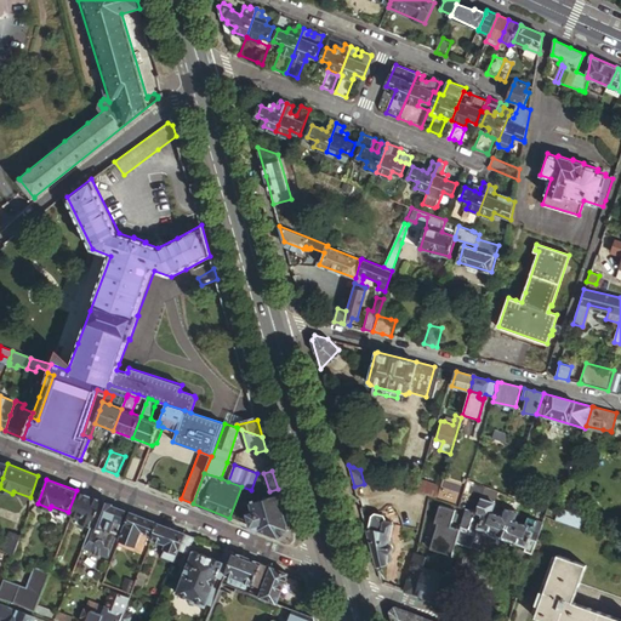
[(440,486),(419,479),(419,480),(416,490),(437,499),(438,491),(440,486)]
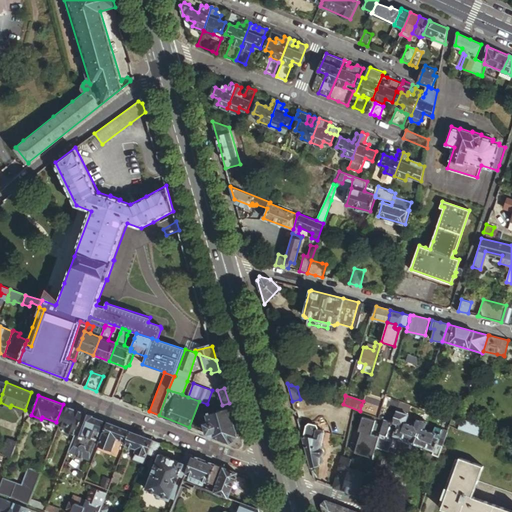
[(83,412),(63,404),(56,422),(60,424),(67,426),(66,429),(76,433),(77,431),(83,412)]
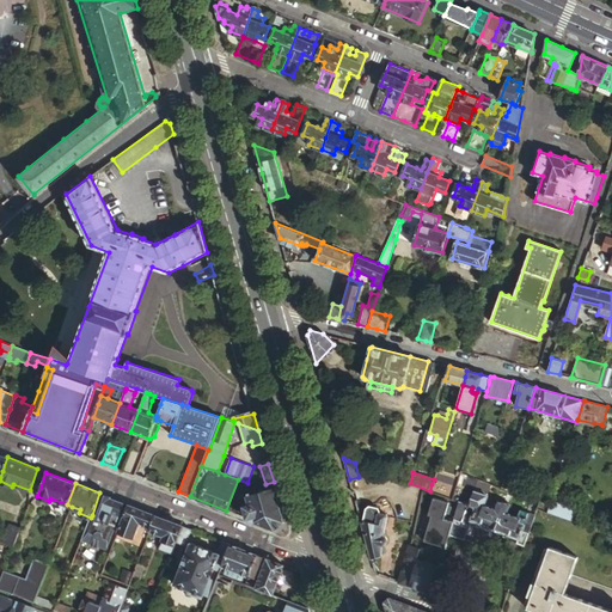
[(244,506),(246,519),(276,530),(285,522),(275,487),(248,495),(250,505),(244,506)]
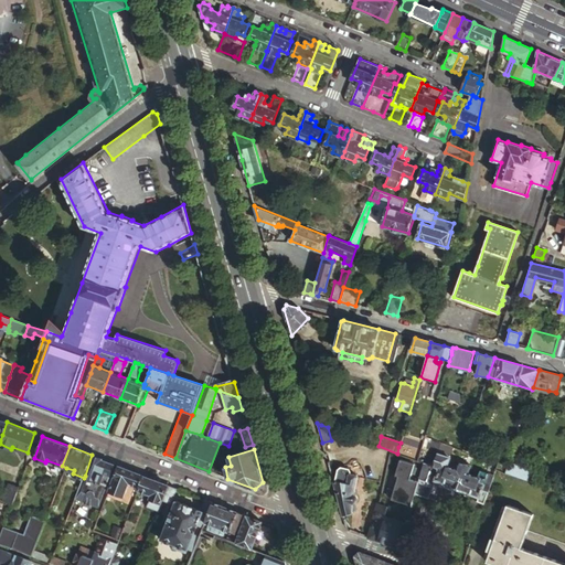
[(484,503),(487,497),(494,476),(480,470),(478,477),(468,473),(471,466),(460,461),(457,469),(447,466),(449,458),(437,454),(433,467),(424,464),(419,481),(415,494),(429,500),(435,482),(479,498),(478,501),(484,503)]
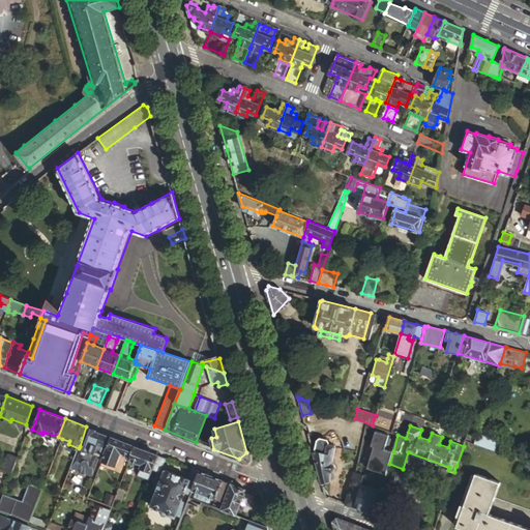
[(111,436),(92,429),(85,448),(104,455),(111,436)]
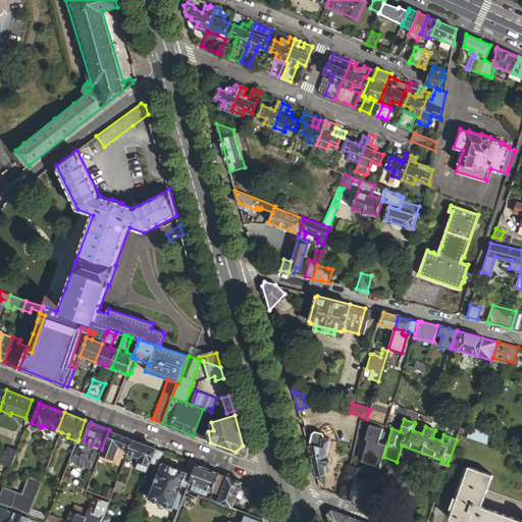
[(468,430),(466,436),(486,444),(487,444),(490,432),(470,425),(468,430)]
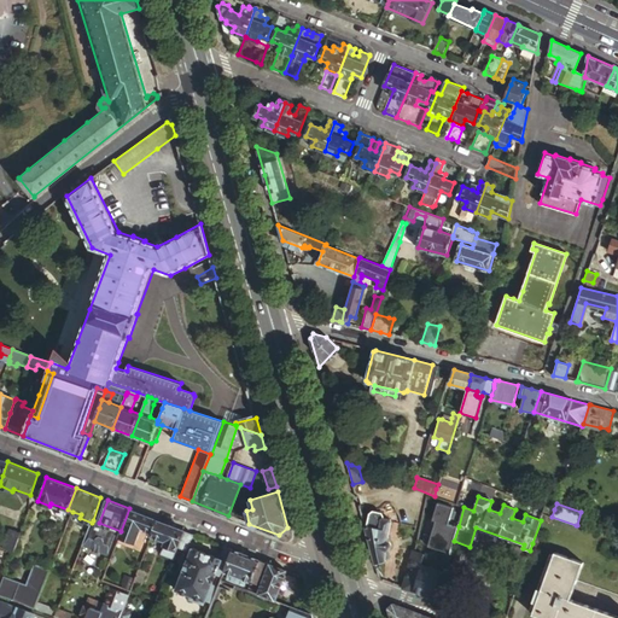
[(454,509),(438,505),(433,519),(437,520),(429,544),(450,552),(458,526),(449,523),(454,509)]
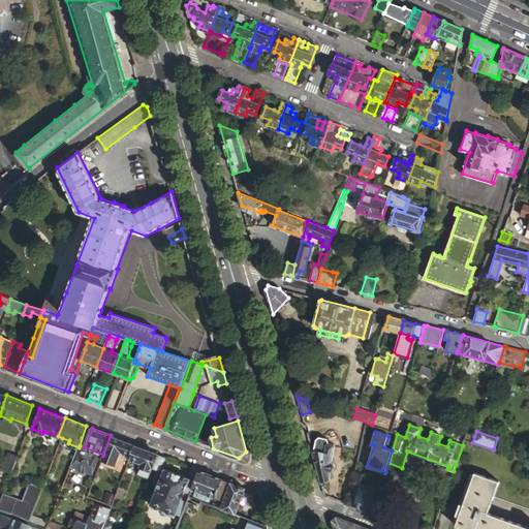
[(467,433),(465,439),(472,442),(474,436),(467,433)]
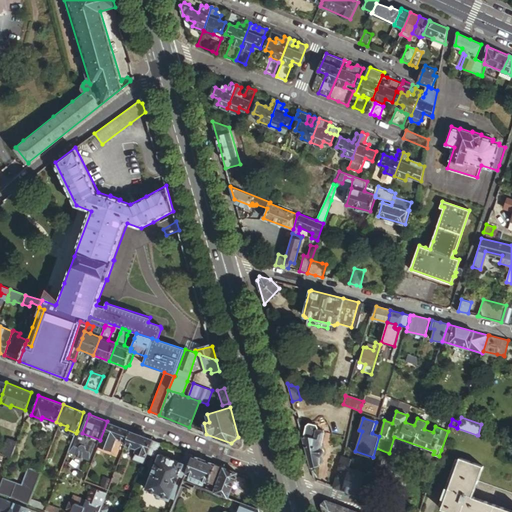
[(130,430),(107,421),(100,440),(99,444),(112,449),(117,436),(127,439),(130,430)]
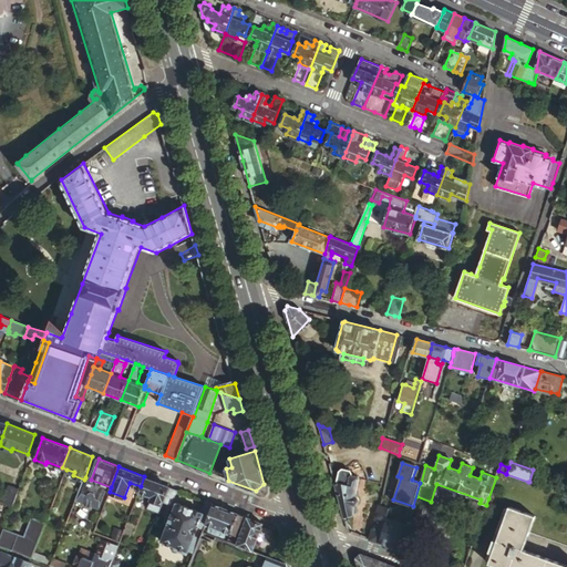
[(339,472),(331,470),(341,506),(344,517),(353,515),(353,514),(356,512),(356,506),(353,504),(354,504),(356,503),(357,503),(358,502),(358,500),(358,498),(358,497),(356,496),(354,496),(353,496),(357,477),(356,476),(350,475),(351,473),(349,471),(341,468),(339,470),(339,472)]
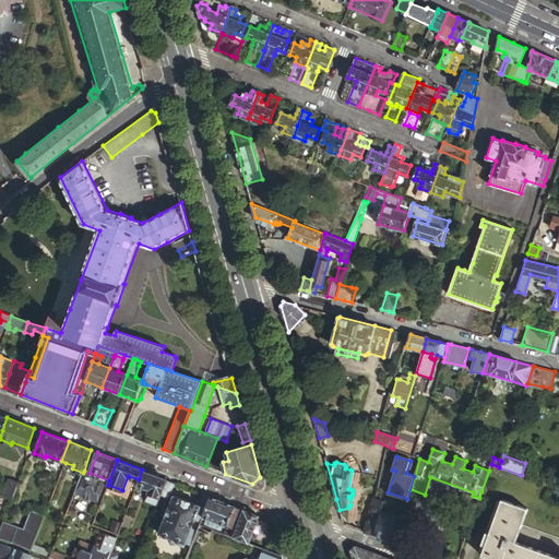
[(166,479),(142,470),(139,479),(138,483),(150,487),(145,499),(156,503),(161,494),(166,479)]
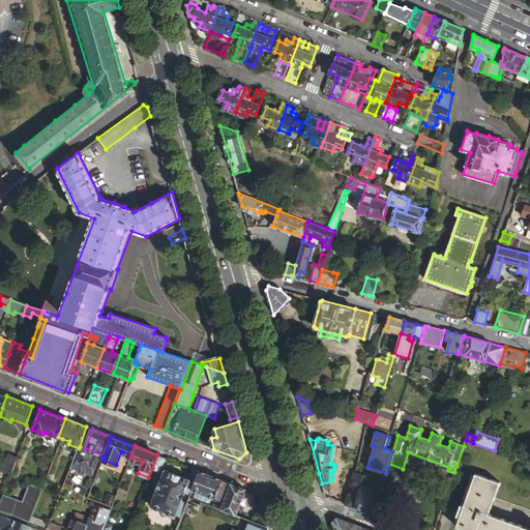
[(85,448),(80,446),(79,448),(71,467),(95,476),(102,460),(104,455),(85,448)]
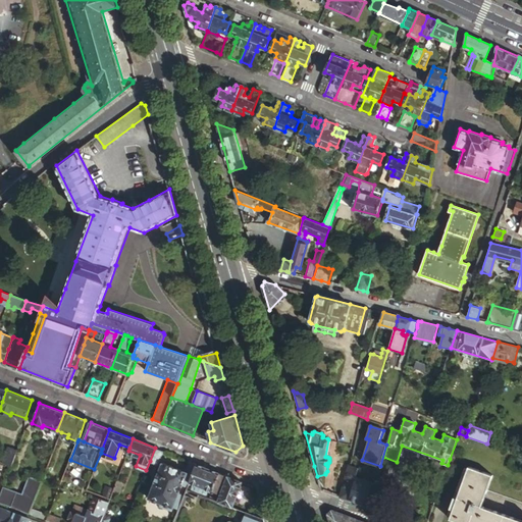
[(12,466),(17,451),(8,447),(2,463),(12,466)]
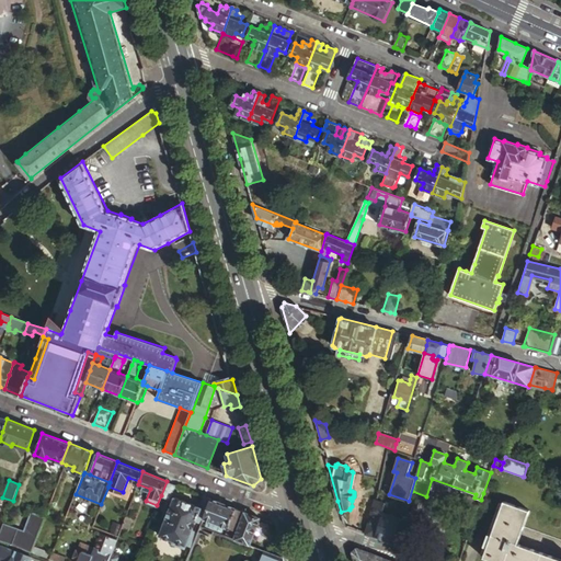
[(175,484),(167,481),(161,495),(169,499),(175,484)]
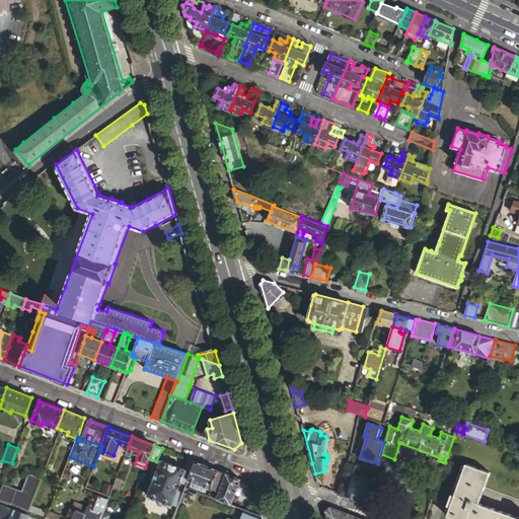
[(357,458),(348,456),(347,462),(355,465),(357,458)]
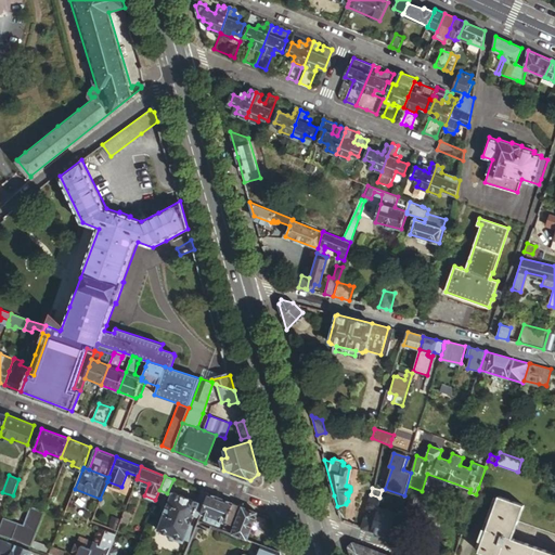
[(208,492),(201,489),(196,501),(172,491),(166,507),(163,506),(157,519),(160,520),(157,529),(171,533),(170,537),(182,542),(184,539),(185,539),(189,540),(201,513),(208,492)]
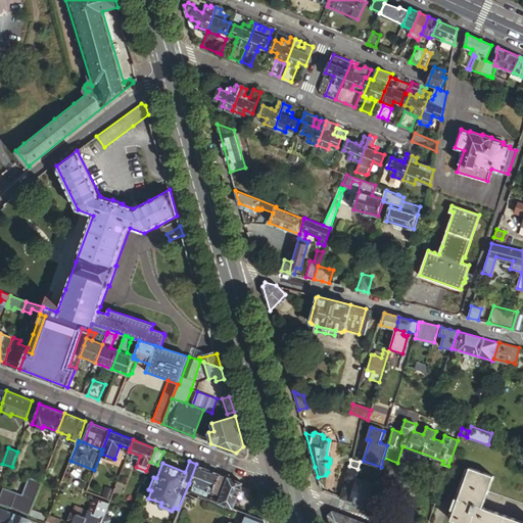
[(207,469),(196,464),(189,483),(200,487),(207,469)]
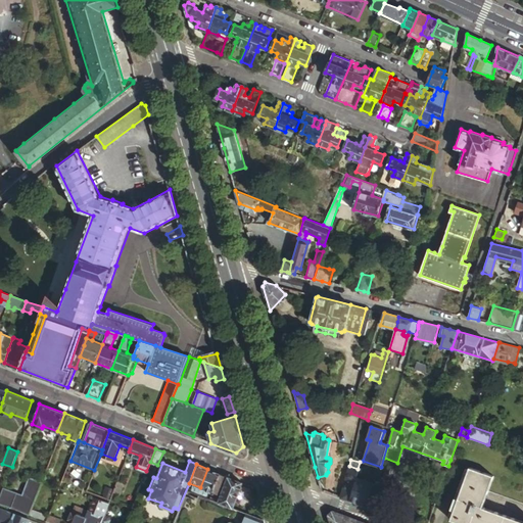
[(349,466),(341,496),(348,500),(355,476),(358,469),(349,466)]
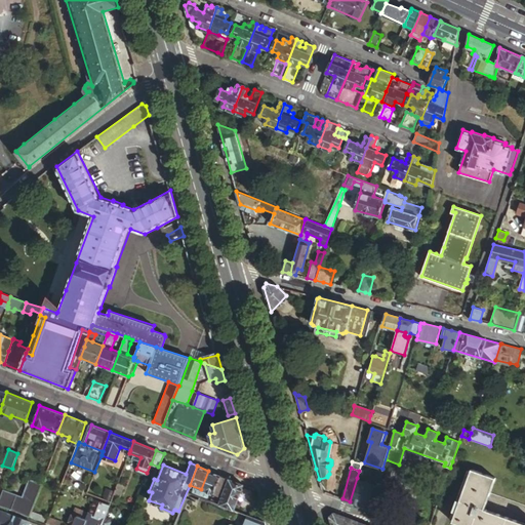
[(496,476),(472,468),(452,521),(463,524),(524,524),(524,523),(485,509),(496,476)]
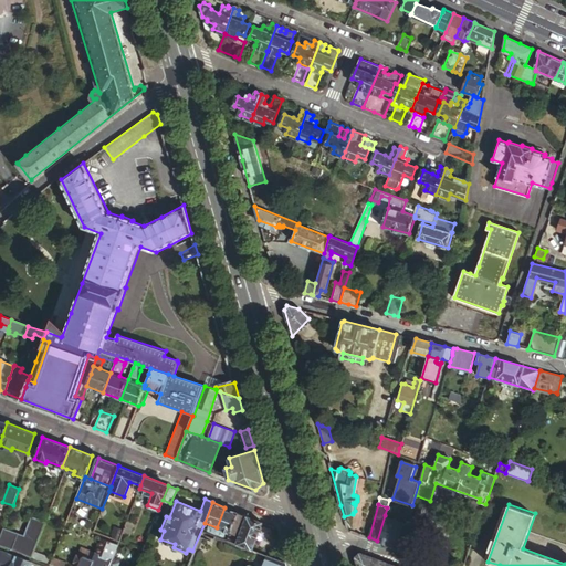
[(238,512),(224,507),(217,527),(230,533),(238,512)]
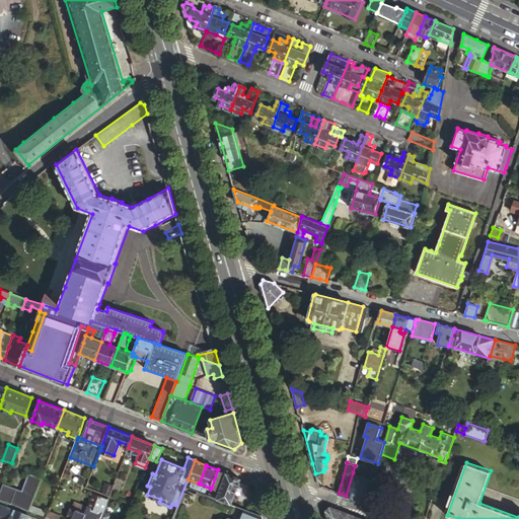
[(240,478),(218,469),(211,489),(219,492),(216,498),(231,503),(240,478)]
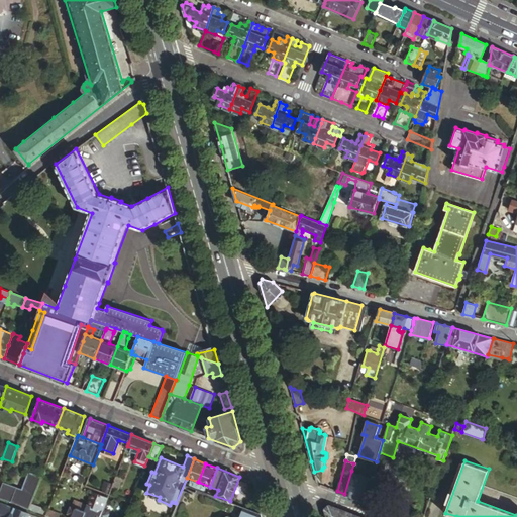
[(373,478),(351,471),(344,494),(366,501),(369,491),(373,478)]
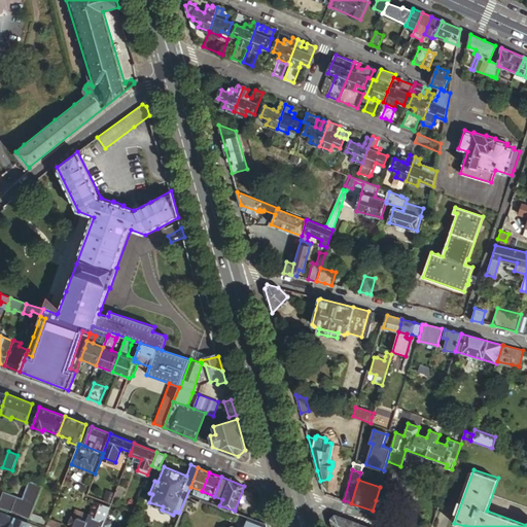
[(376,500),(373,511),(383,515),(392,483),(382,480),(380,487),(376,500)]
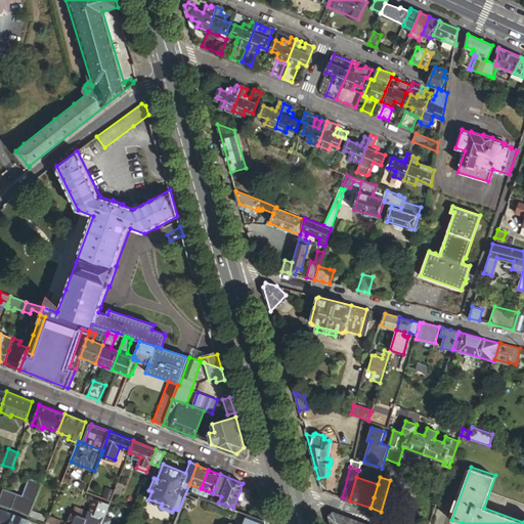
[(119,481),(115,491),(120,493),(124,483),(119,481)]
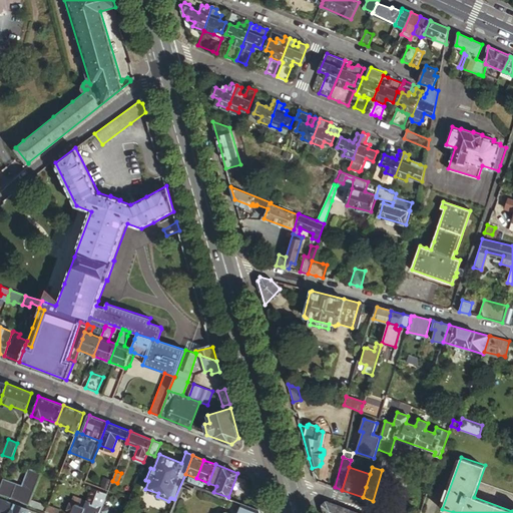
[(4,478),(0,489),(0,493),(31,505),(33,498),(36,490),(4,478)]
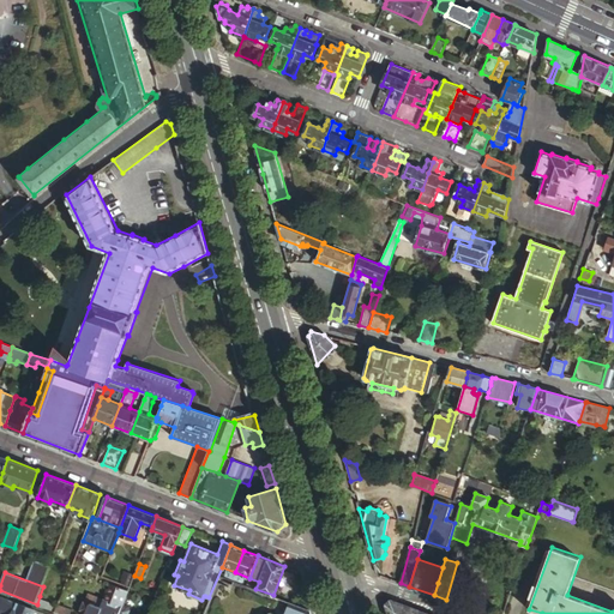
[(235,572),(234,577),(247,582),(250,578),(235,572)]
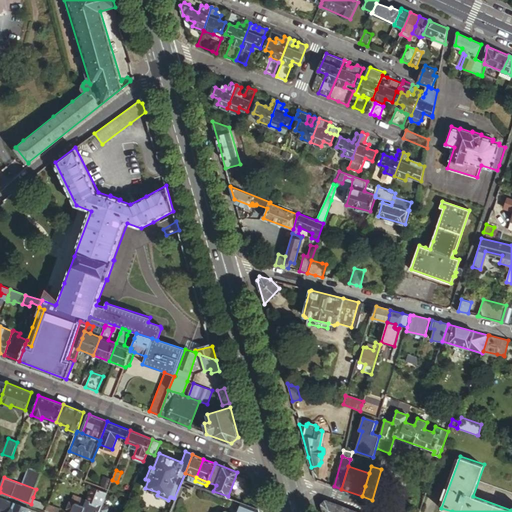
[(88,498),(106,504),(110,491),(92,485),(88,498)]
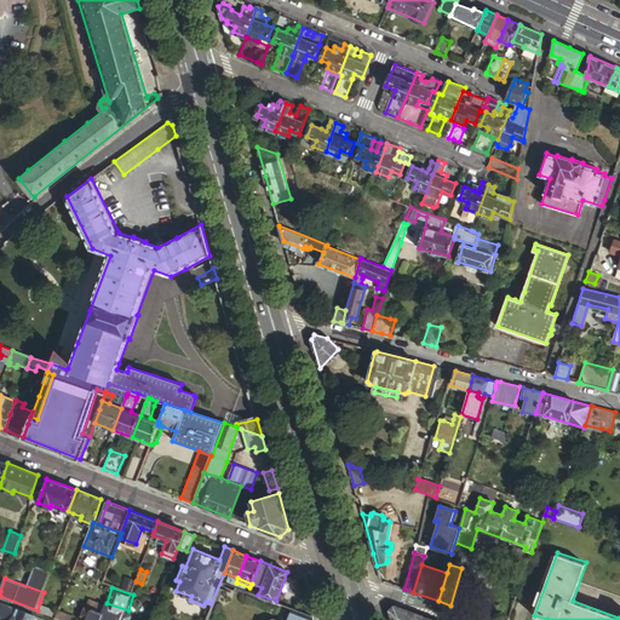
[(51,619),(19,608),(0,601),(0,619),(51,619)]
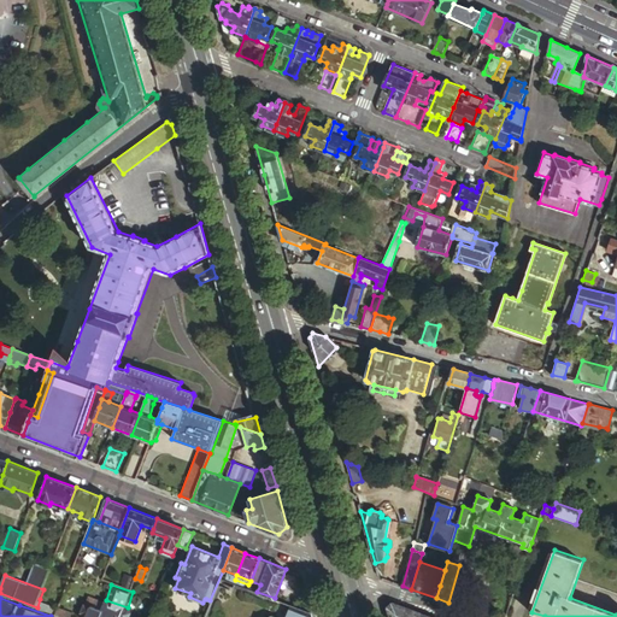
[(57,615),(60,606),(40,599),(37,607),(57,615)]
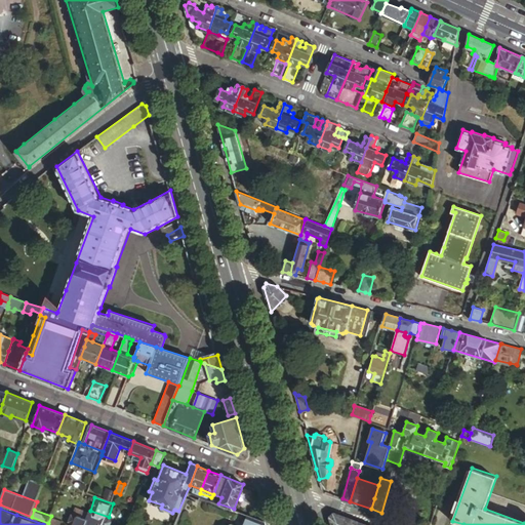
[(111,524),(114,519),(109,517),(90,511),(89,515),(76,511),(71,524),(111,524)]
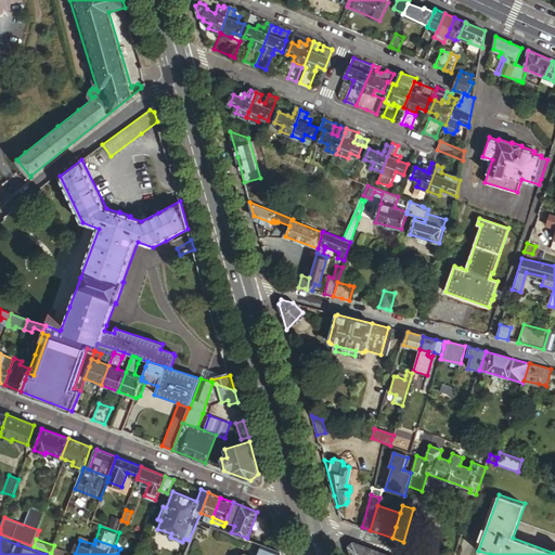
[(280,554),(280,551),(258,542),(253,554),(240,550),(231,554),(230,554),(280,554)]
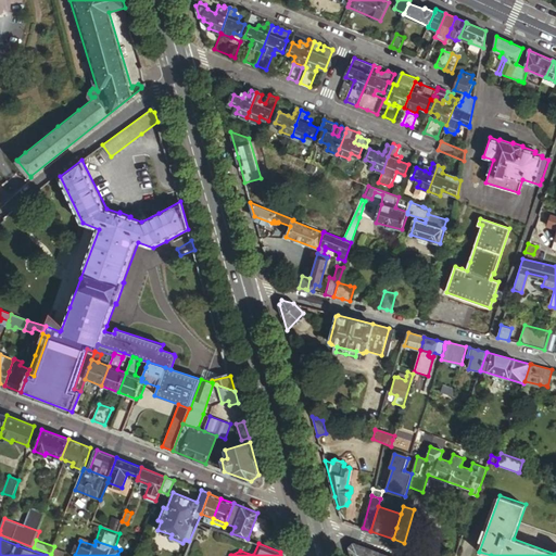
[(378,555),(379,553),(354,544),(350,547),(352,555),(378,555)]
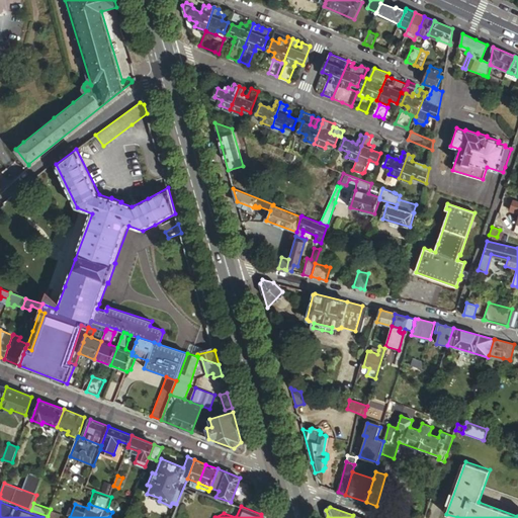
[(51,509),(48,516),(54,517),(61,517),(63,514),(51,509)]
